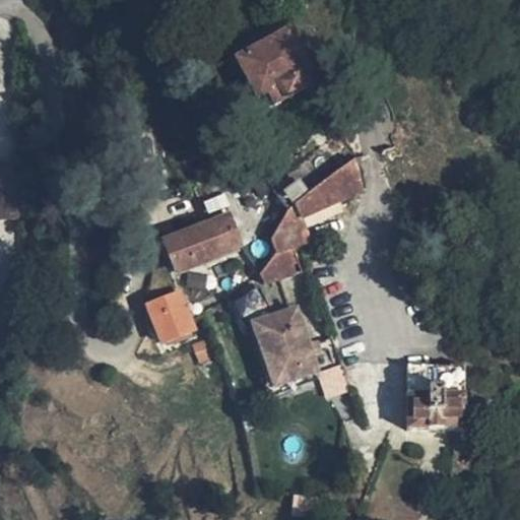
[(284,37),(235,66),(257,103),(266,98),(273,109),(304,91),(297,80),(308,74),(284,37)]
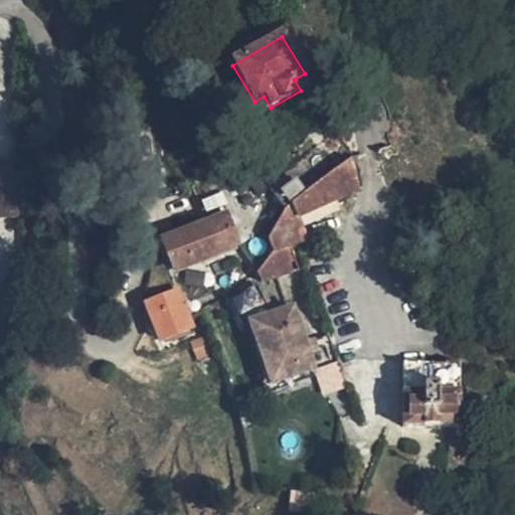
[(13,162),(0,162),(0,215),(17,215),(13,162)]
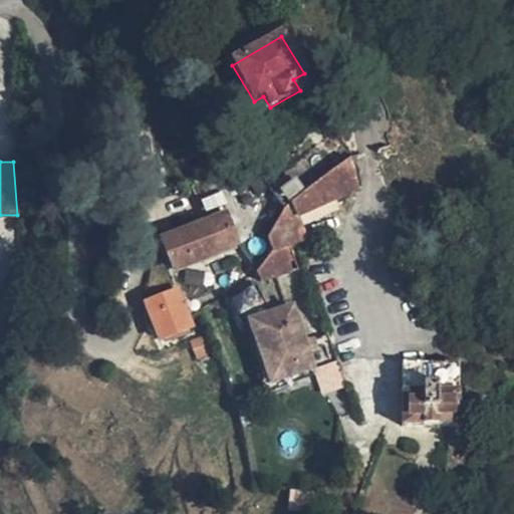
[(304,196),(301,193),(294,183),(275,197),(280,208),(283,211),(268,237),(273,252),(256,275),(260,283),(297,270),(287,247),(303,241),(294,219),(355,191),(348,162),(304,196)]
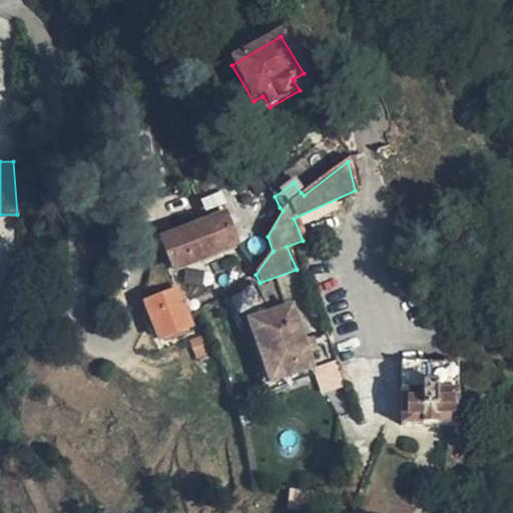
[(220,190),(195,201),(208,222),(160,242),(172,271),(235,241),(225,215),(230,213),(220,190)]
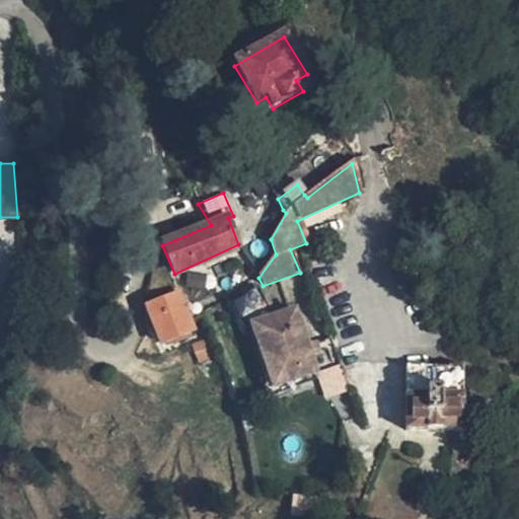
[(273,387),(315,374),(293,310),(273,318),(256,288),(231,305),(245,327),(250,325),(273,387)]
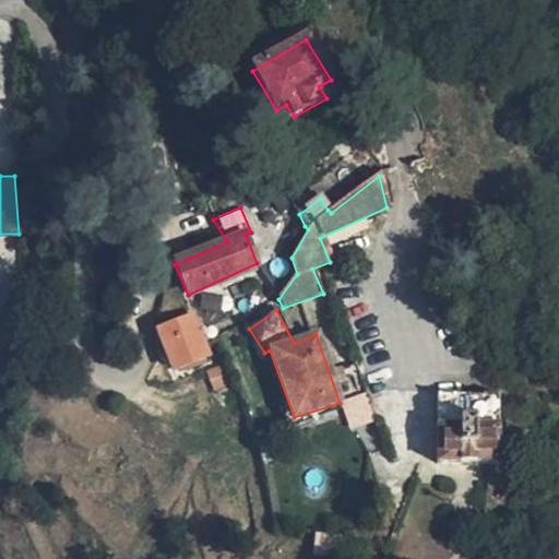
[(157,332),(170,365),(178,358),(201,344),(191,319),(157,332)]
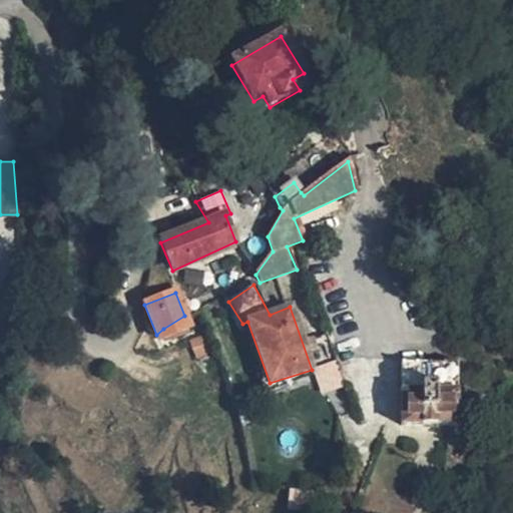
[(163,329),(156,335),(158,341),(188,328),(184,316),(163,329)]
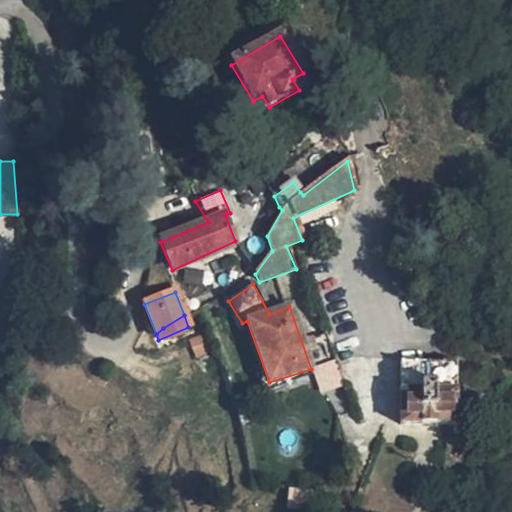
[(320,391),(340,385),(333,361),(313,367),(320,391)]
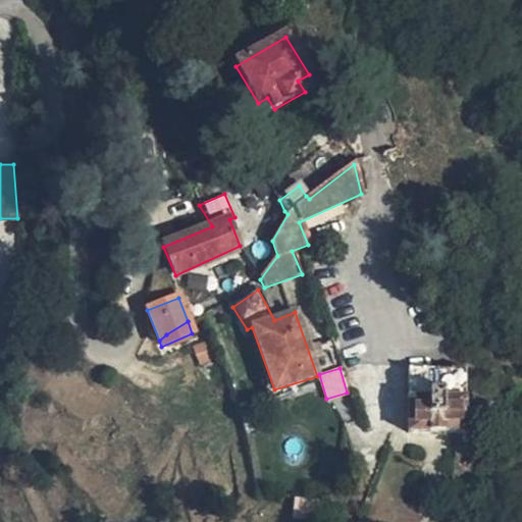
[(463,371),(410,373),(408,434),(463,433),(463,371)]
